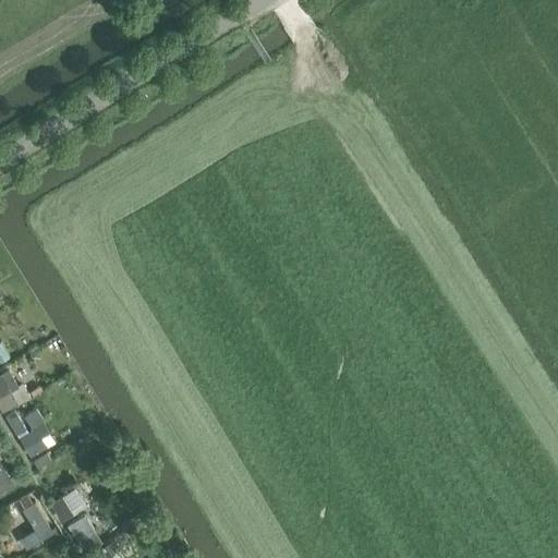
[(17,403),(1,374),(0,374),(0,409),(2,412),(17,403)]
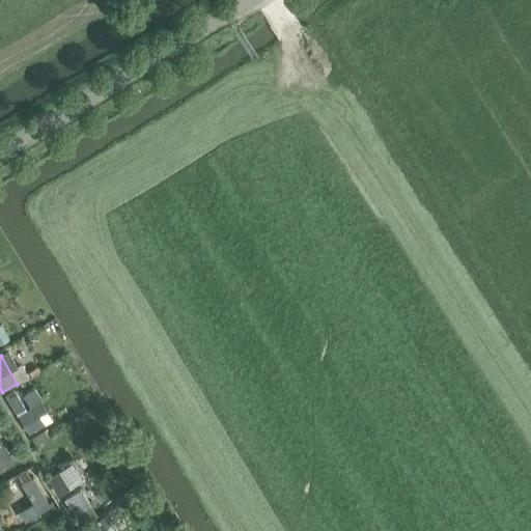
[(26,409),(15,390),(6,395),(17,414),(26,409)]
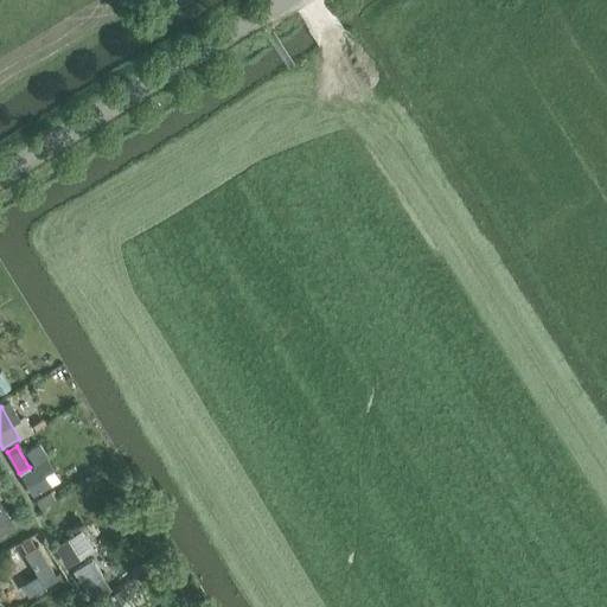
[(38,466),(21,475),(34,496),(51,486),(38,466)]
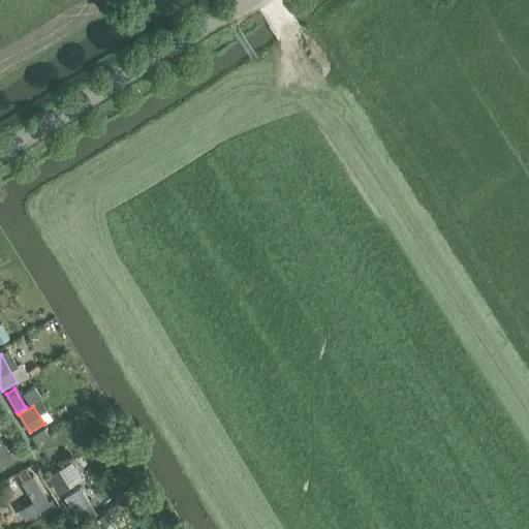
[(37,432),(30,436),(35,442),(41,439),(37,432)]
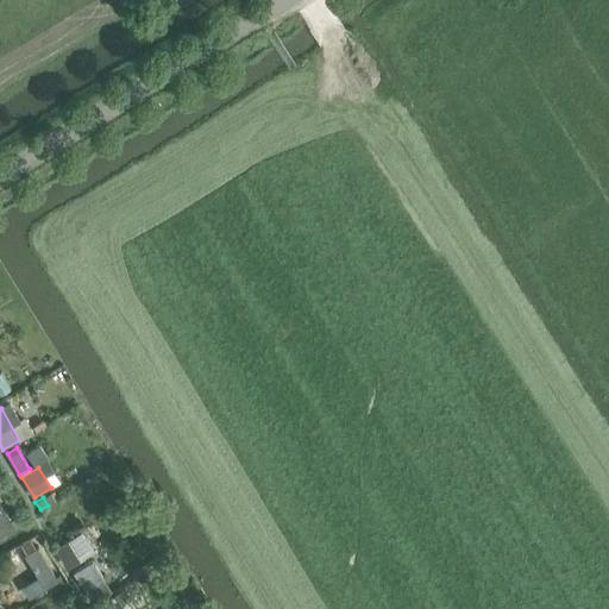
[(0,503),(0,526),(11,520),(0,503)]
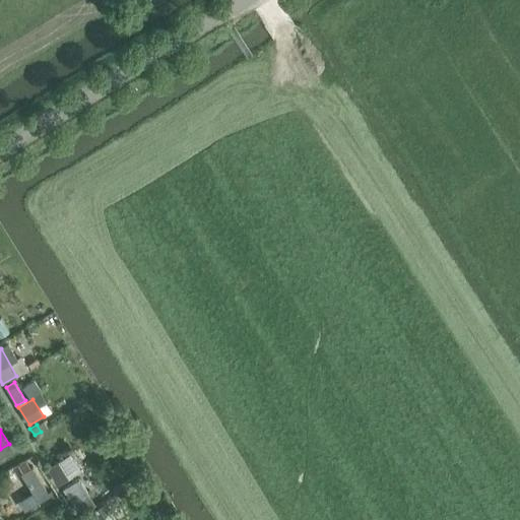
[(19,437),(9,444),(15,452),(24,445),(19,437)]
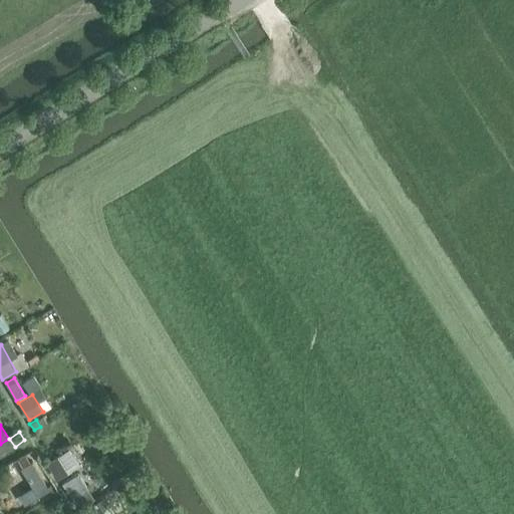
[(47,463),(58,480),(70,471),(59,455),(47,463)]
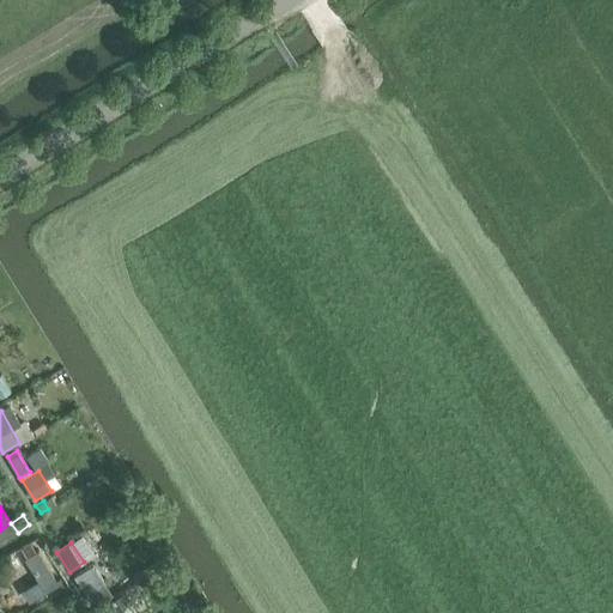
[(38,551),(25,558),(46,593),(60,584),(38,551)]
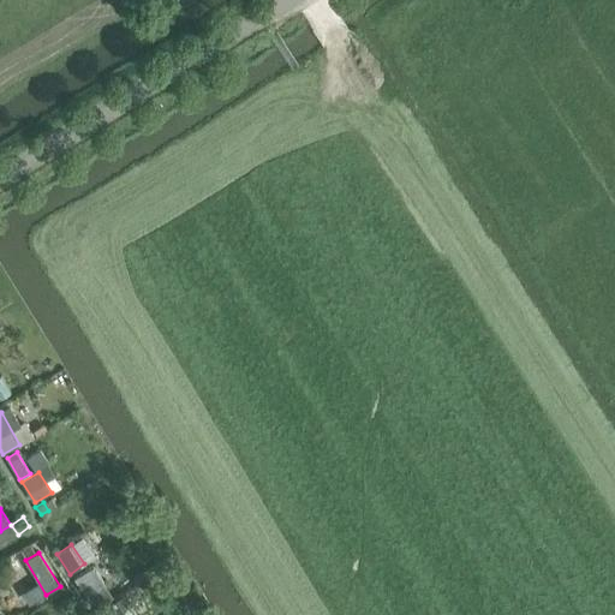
[(82,587),(88,584),(90,583),(95,591),(106,585),(94,566),(76,578),(82,587)]
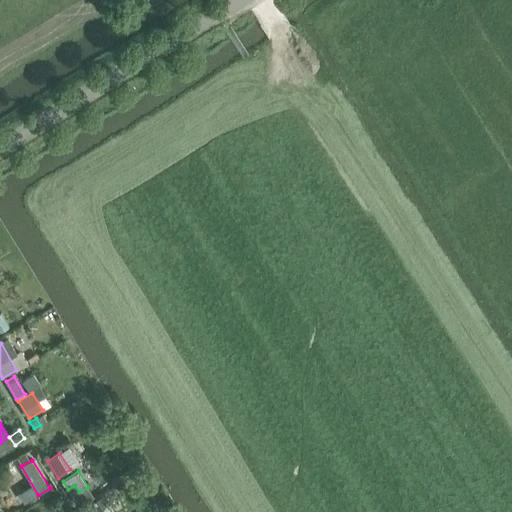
[(104,511),(98,500),(85,507),(87,511),(104,511)]
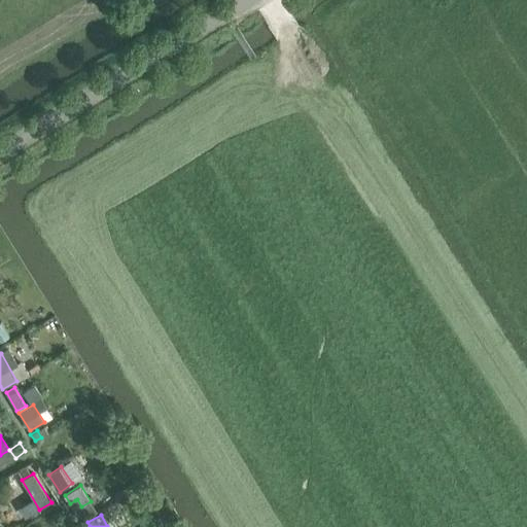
All buildings are outlined.
